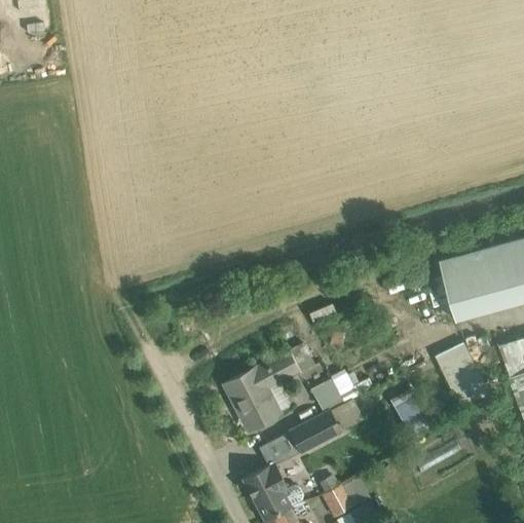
[(327,347),(339,350),(342,336),(330,334),(327,347)]
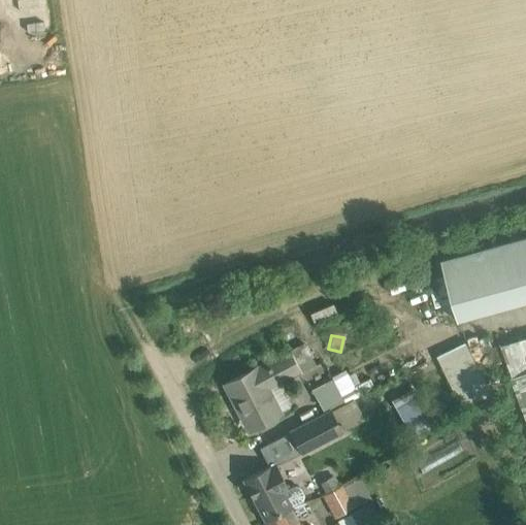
[(436,356),(462,408),(490,395),(464,342),(436,356)]
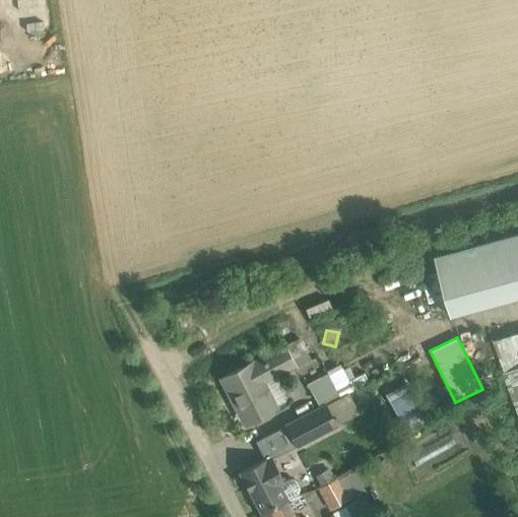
[(229,399),(232,397),(247,426),(274,411),(261,385),(271,380),(272,383),(296,371),(295,370),(309,363),(298,340),(261,359),(262,361),(251,367),(251,366),(219,382),(229,399)]
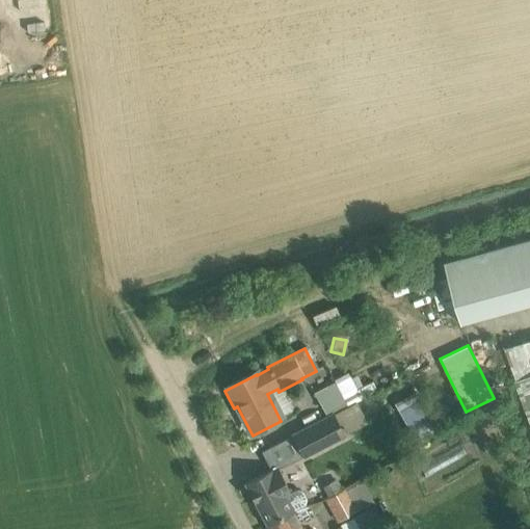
[(324,420),(354,403),(375,392),(367,376),(350,387),(345,378),(312,396),(324,420)]
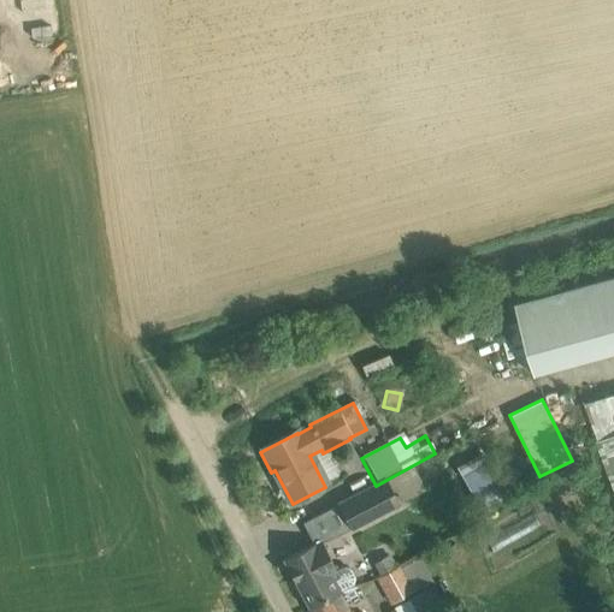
[(613,438),(595,446),(613,494),(613,438)]
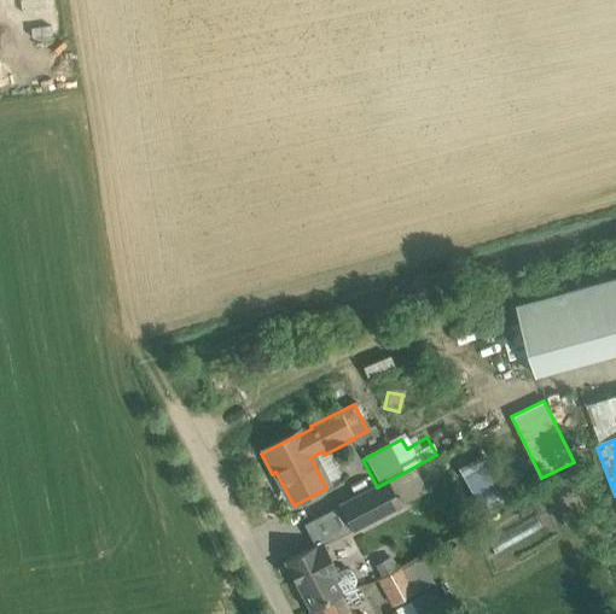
[(464,480),(483,469),(477,458),(459,469),(464,480)]
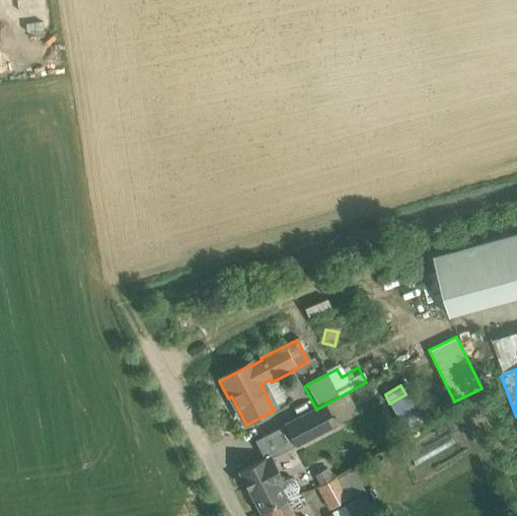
[(346,393),(316,410),(326,433),(357,416),(346,393)]
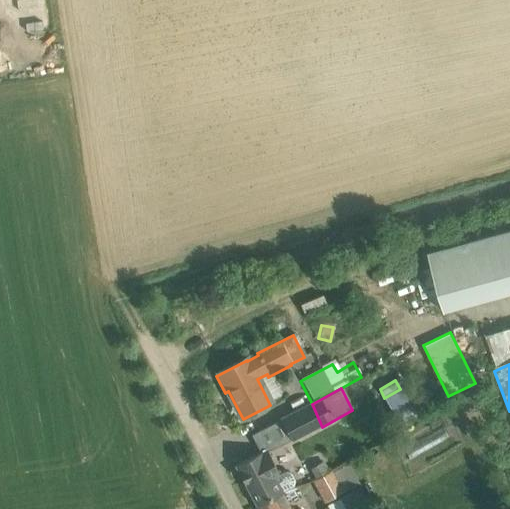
[(312,404),(278,422),(290,444),(322,427),(312,404)]
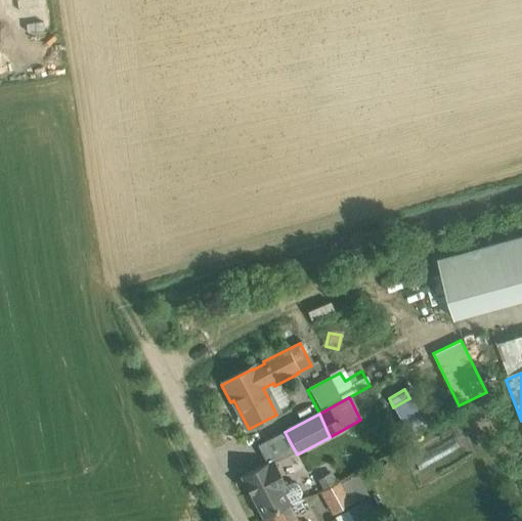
[(273,461),(241,478),(262,519),(288,507),(287,505),(298,498),(300,493),(296,486),(291,485),(287,487),(273,461)]
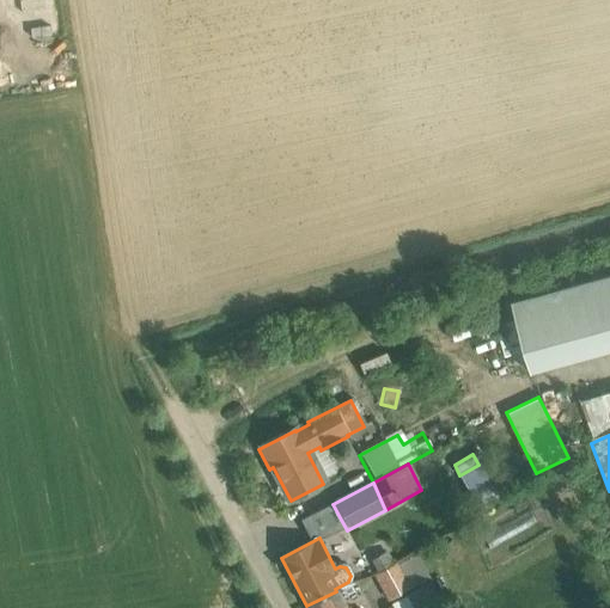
[(373,577),(388,601),(427,579),(419,564),(409,569),(404,559),(394,565),(373,577)]
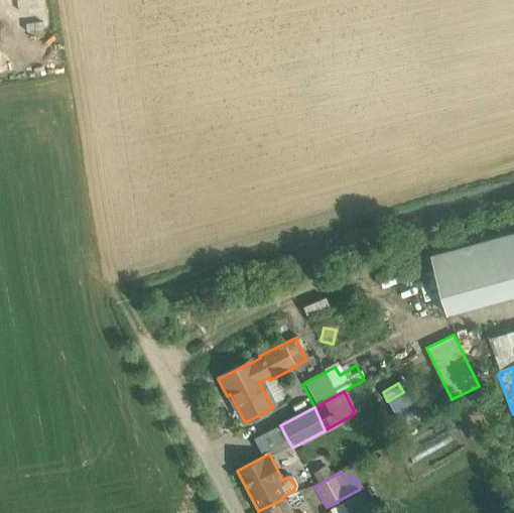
[(258,511),(258,512),(290,512),(283,499),(258,511)]
